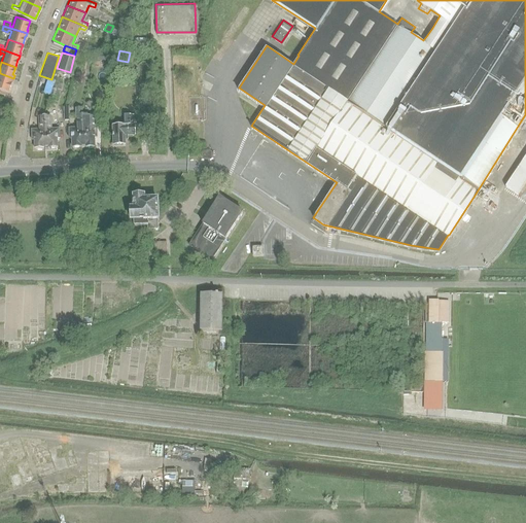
[(13,78),(0,73),(0,86),(8,90),(10,81),(12,81),(13,78)]
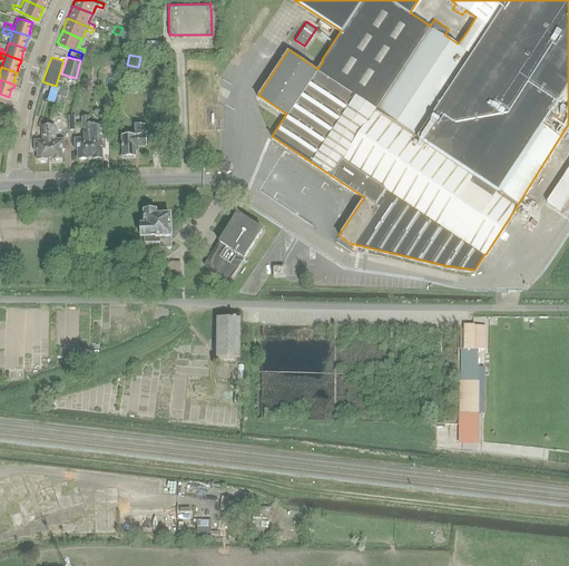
[(90,156),(89,122),(89,114),(82,114),(82,136),(75,136),(75,147),(78,147),(79,156),(90,156)]
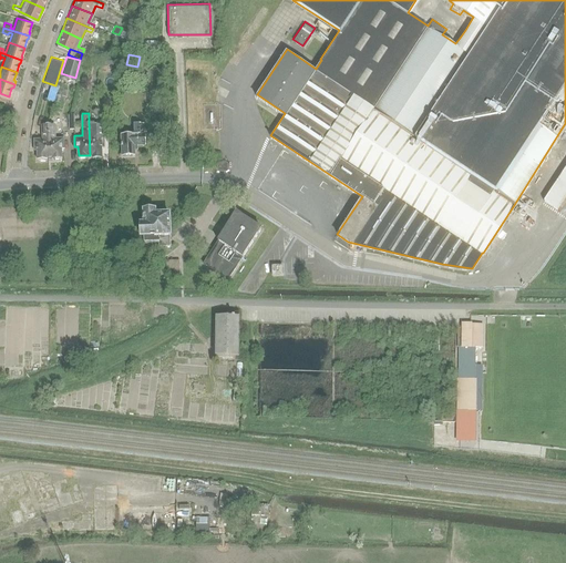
[(165,113),(156,113),(156,128),(165,128),(165,113)]
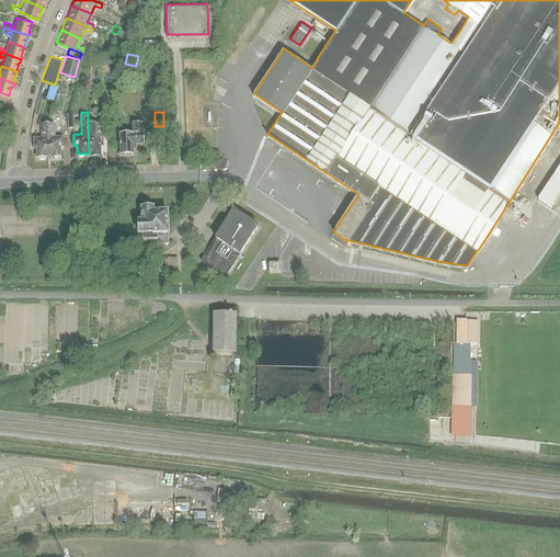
[(94,120),(88,120),(89,154),(101,152),(101,144),(102,144),(102,120),(94,120)]
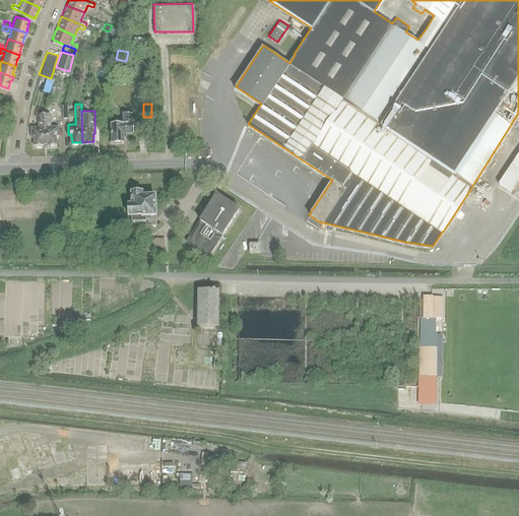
[(126,131),(133,131),(133,121),(132,121),(132,111),(123,112),(124,122),(111,122),(112,140),(124,140),(123,134),(126,134),(126,131)]
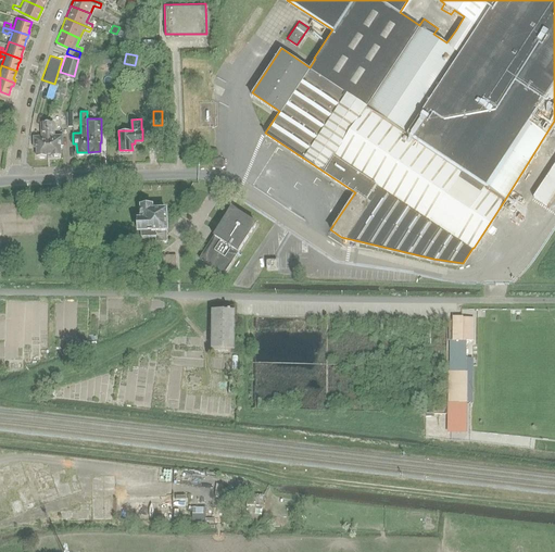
[(48,153),(47,121),(41,121),(41,134),(34,134),(34,146),(36,146),(37,154),(48,153)]
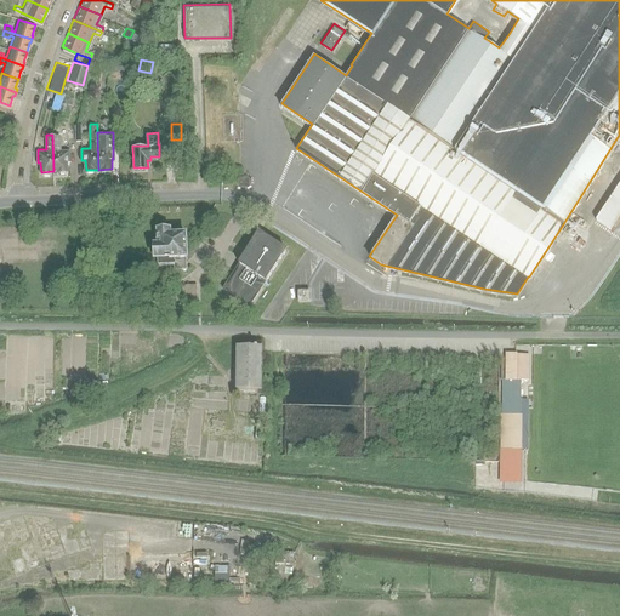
[(52,135),(53,171),(67,171),(67,160),(69,160),(69,148),(61,149),(60,135),(52,135)]
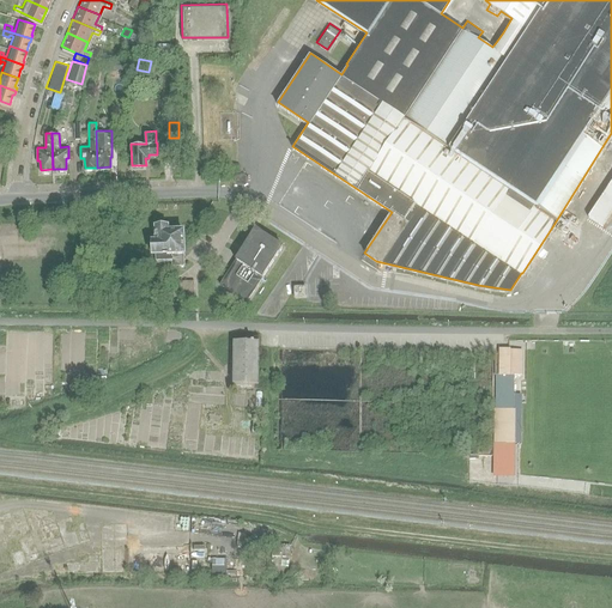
[(244,182),(247,178),(247,174),(243,171),(237,171),(234,174),(234,178),(236,182),(244,182)]
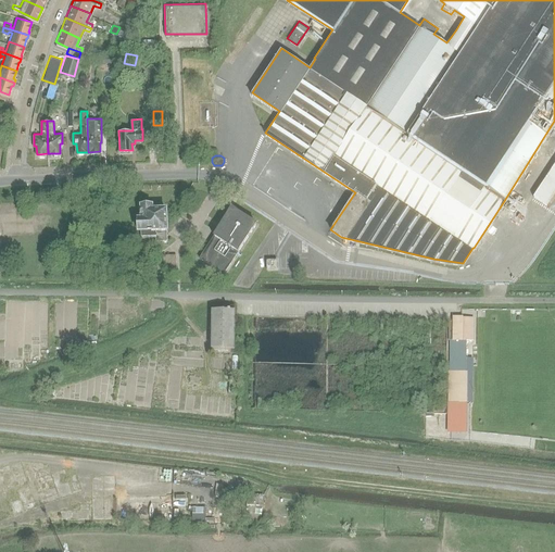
[(546,202),(554,188),(554,161),(533,195),(546,202)]
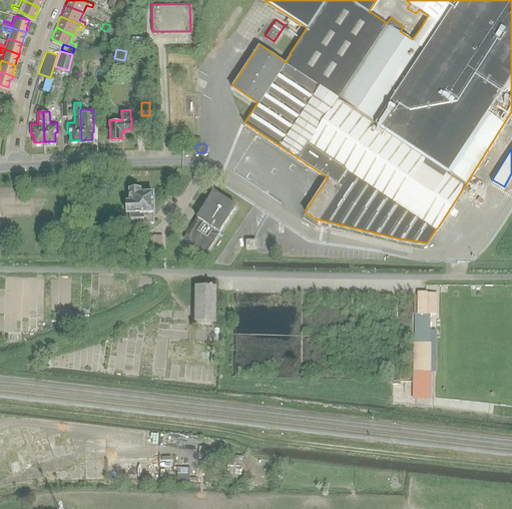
[(143,220),(154,220),(153,190),(140,191),(140,187),(129,187),(130,200),(127,200),(128,203),(127,204),(127,207),(128,209),(128,211),(130,211),(130,217),(141,217),(140,211),(143,211),(143,220)]
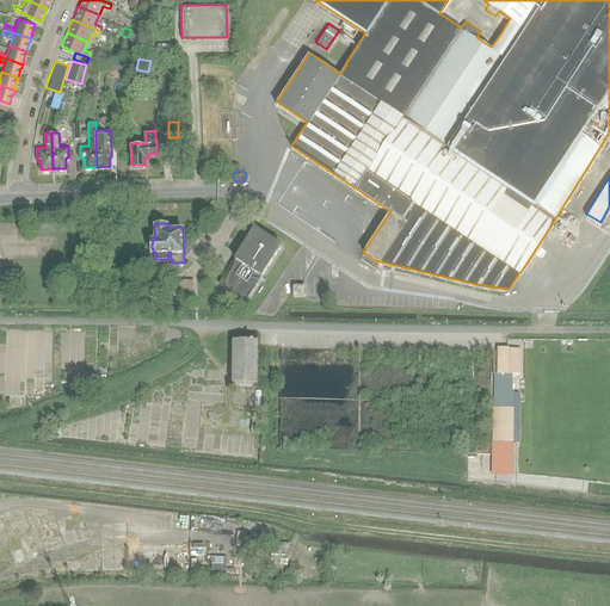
[(266,267),(265,267),(282,242),(254,226),(239,249),(222,276),(221,276),(217,282),(246,300),(250,294),(257,283),(257,282),(266,267)]
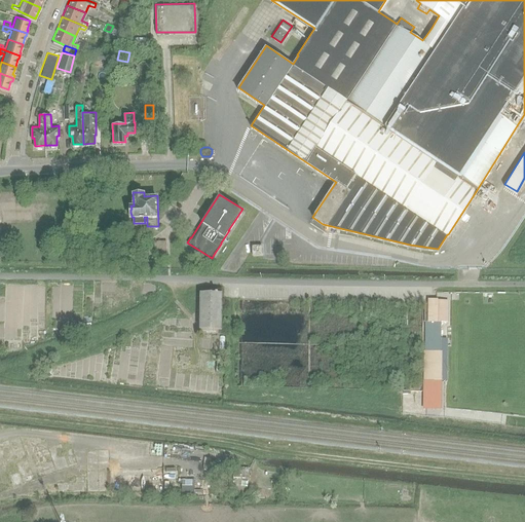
[(154,251),(166,251),(166,238),(154,238),(154,251)]
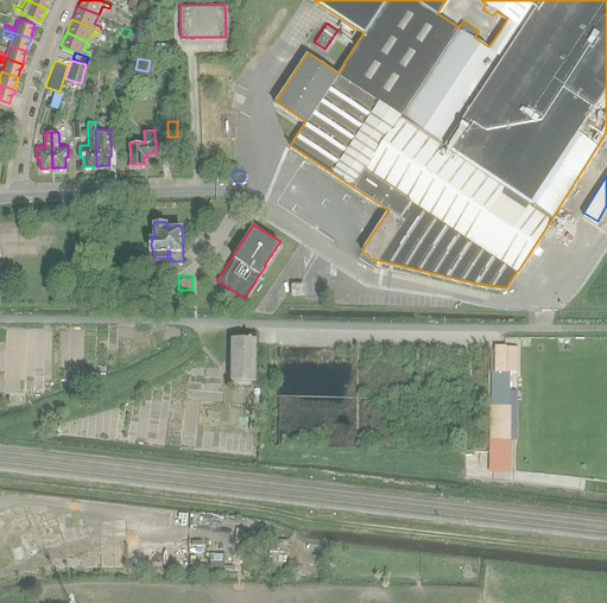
[(303,292),(303,281),(292,281),(291,292),(303,292)]
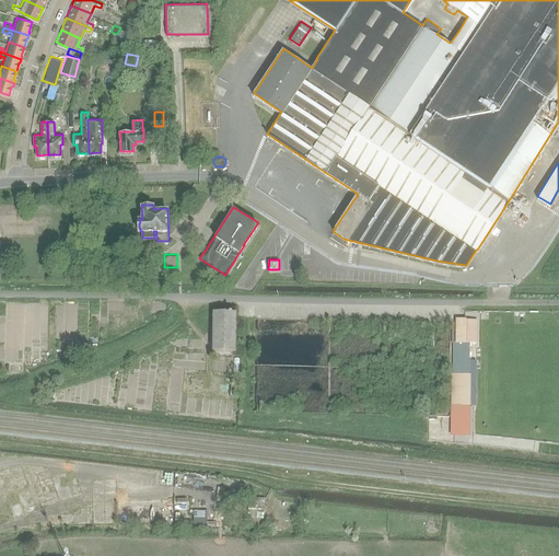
[(212,349),(235,350),(236,310),(213,310),(212,349)]
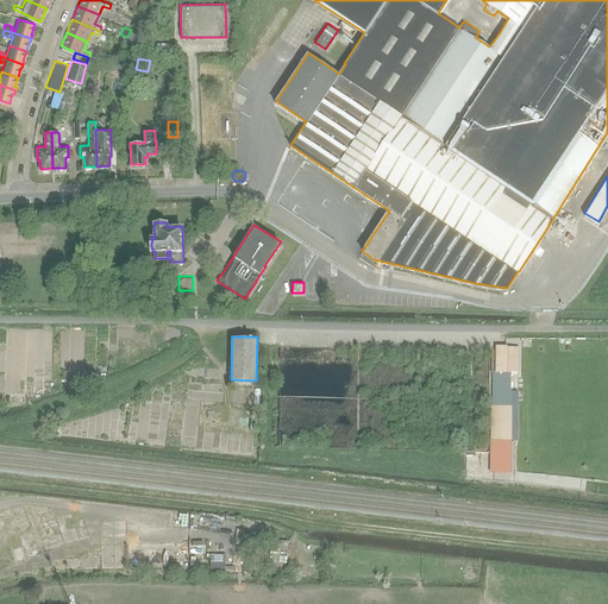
[(519,344),(497,344),(497,348),(490,348),(490,369),(496,369),(496,375),(506,375),(506,369),(519,369),(519,344)]
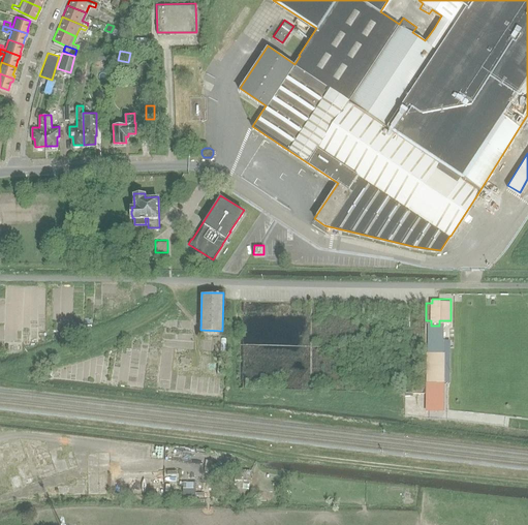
[(426,349),(426,379),(436,379),(436,349),(439,349),(439,331),(427,331),(427,349),(426,349)]
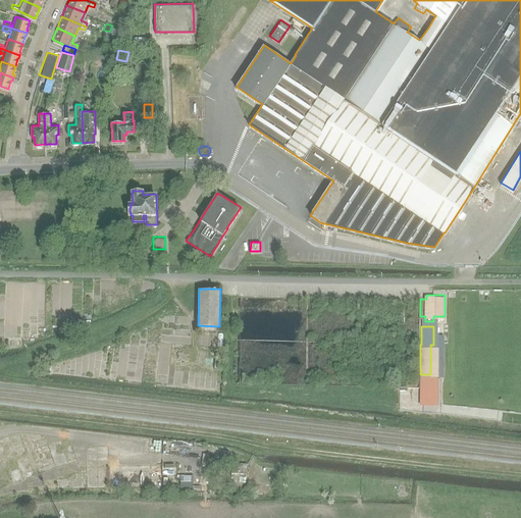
[(247,471),(247,460),(231,459),(231,471),(247,471)]
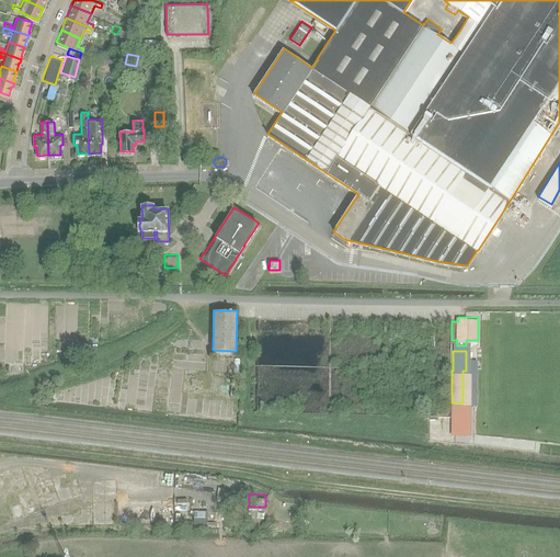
[(193,509),(193,522),(207,522),(207,509),(193,509)]
